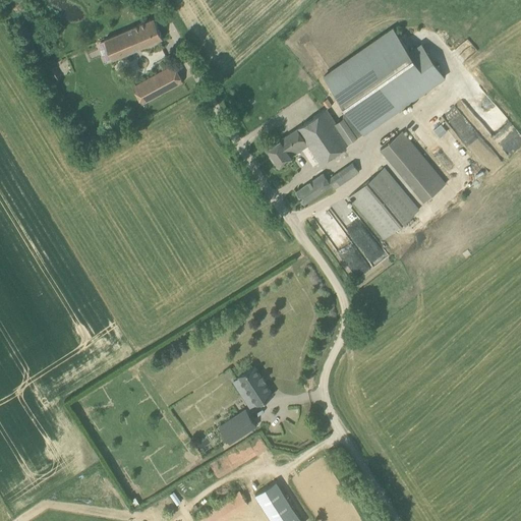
[(113,59),(159,40),(163,38),(155,18),(105,40),(113,59)]
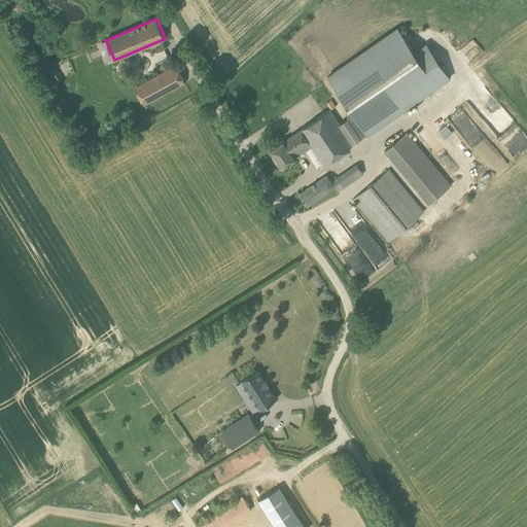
[(361,139),(451,78),(428,45),(416,54),(408,42),(399,29),(328,77),(350,110),(349,111),(347,119),(361,139)]
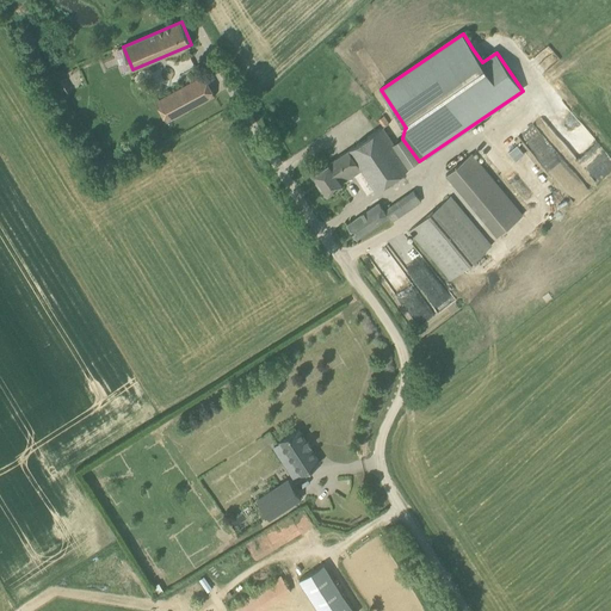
[(204,75),(202,76),(156,102),(159,106),(158,107),(164,118),(165,117),(167,122),(215,96),(204,75)]
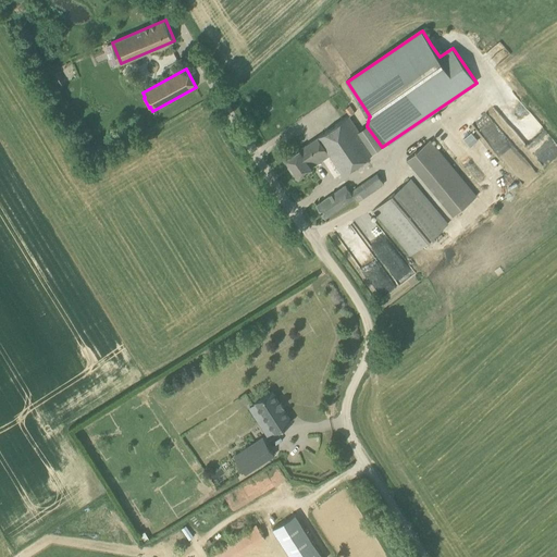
[(374,152),(349,115),(285,159),(297,177),(330,156),(343,174),(374,152)]
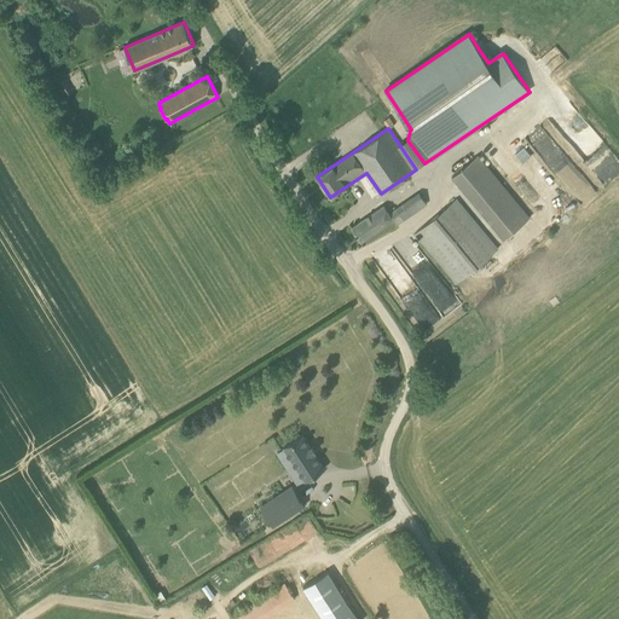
[(519,142),(510,149),(518,157),(526,150),(519,142)]
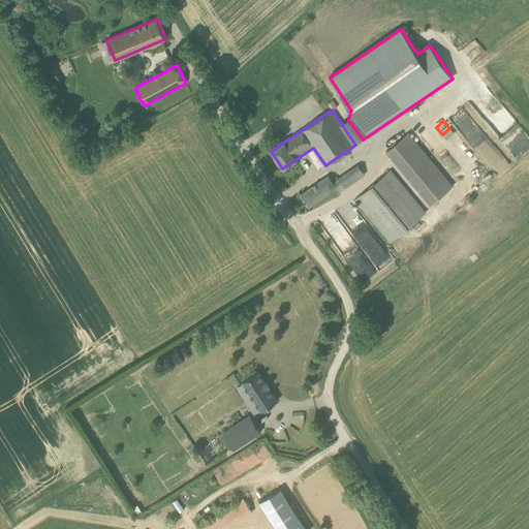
[(454,184),(409,131),(386,151),(431,204),(454,184)]
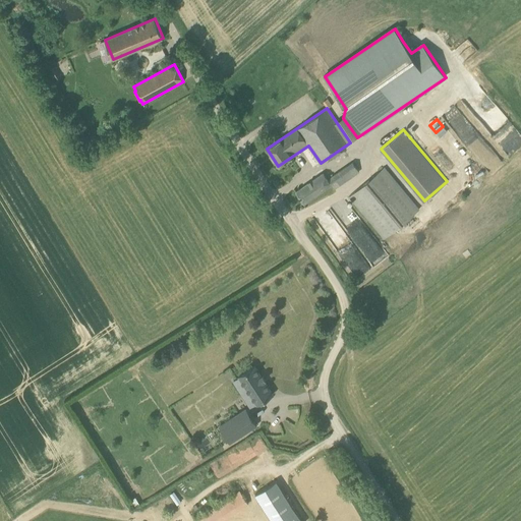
[(329,179),(324,172),(296,191),(304,204),(332,184),(334,189),(359,172),(353,163),(329,179)]
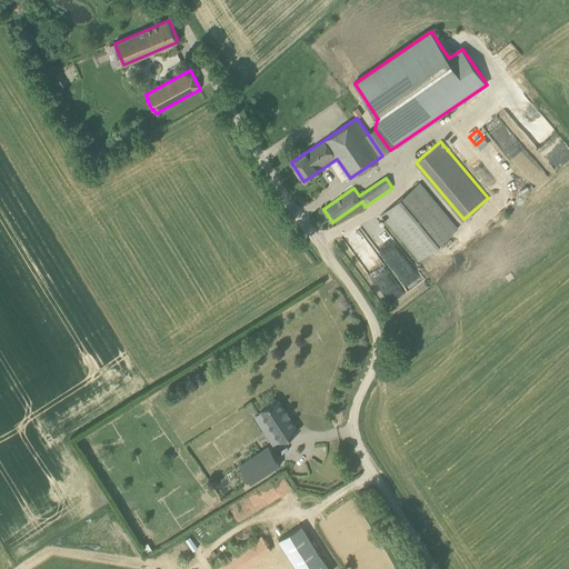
[(420,260),(458,229),(420,182),(381,215),(420,260)]
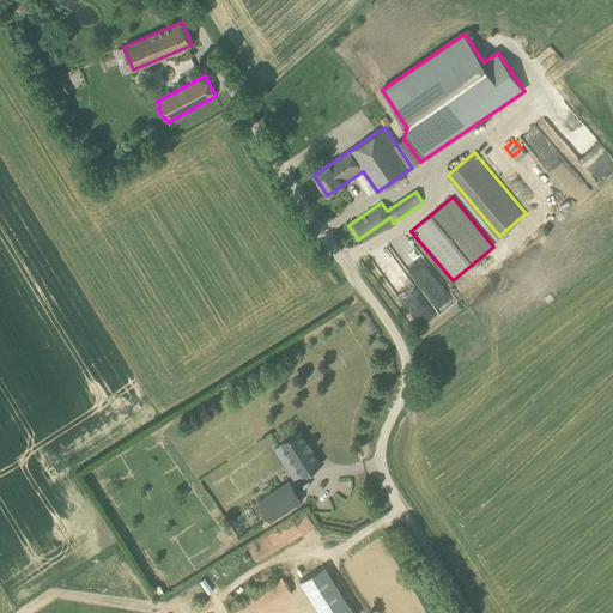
[(422,252),(405,262),(436,314),(453,303),(422,252)]
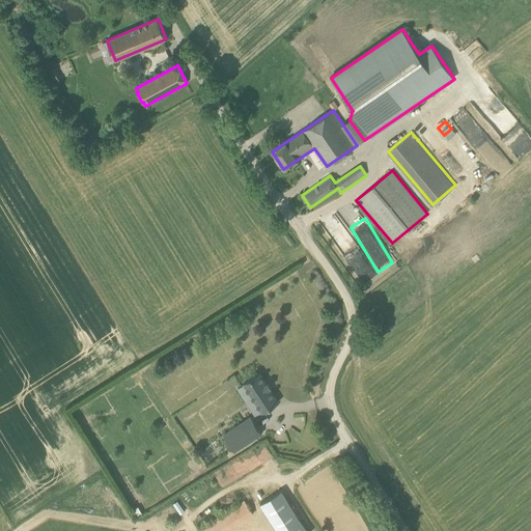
[(244,385),(238,389),(246,402),(254,416),(261,412),(278,401),(259,373),(244,384),(244,385)]
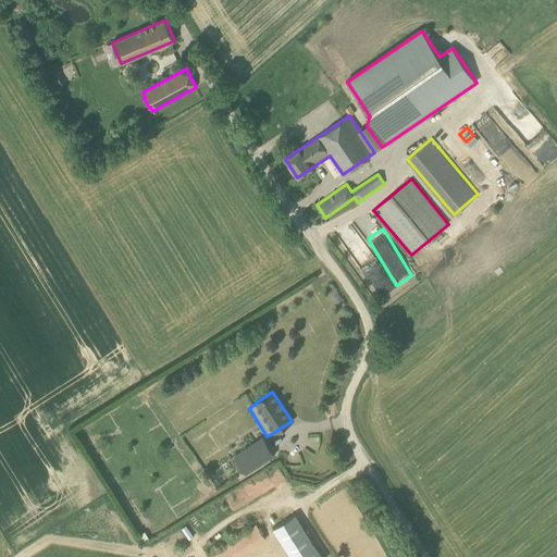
[(274,455),(263,437),(235,456),(246,473),(274,455)]
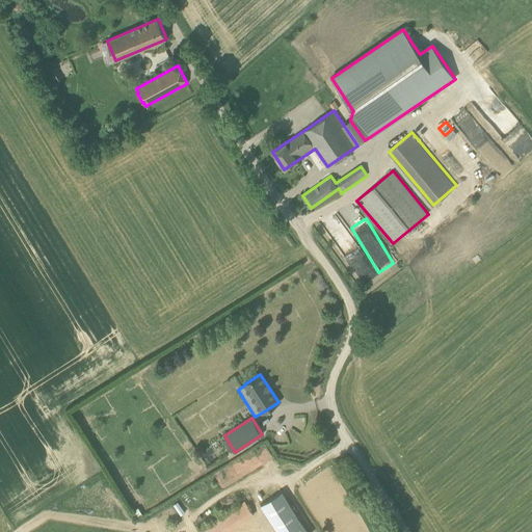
[(222,486),(274,456),(266,442),(221,468),(224,473),(217,477),(222,486)]
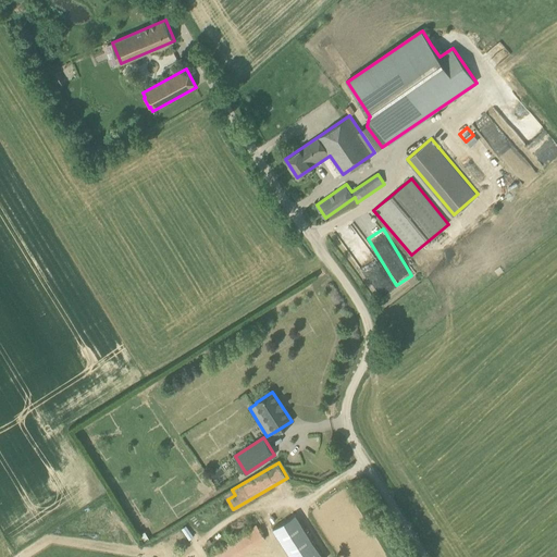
[(273,529),(291,556),(322,556),(295,515),(273,529)]
